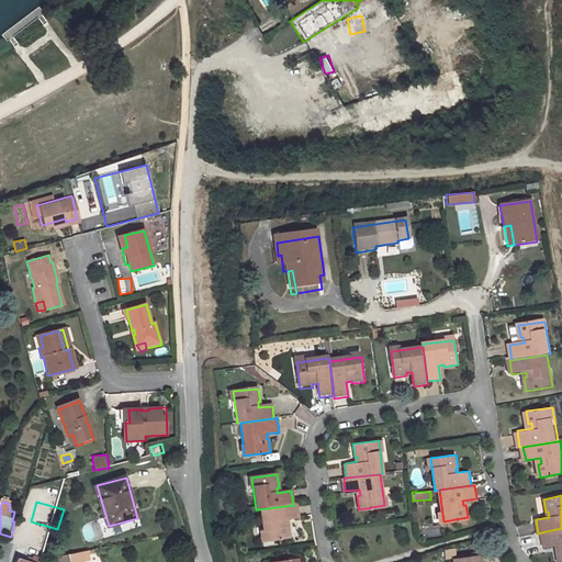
[(293,505),(259,509),(263,541),(289,538),(288,526),(285,526),(284,521),(299,519),(298,505),(293,505)]
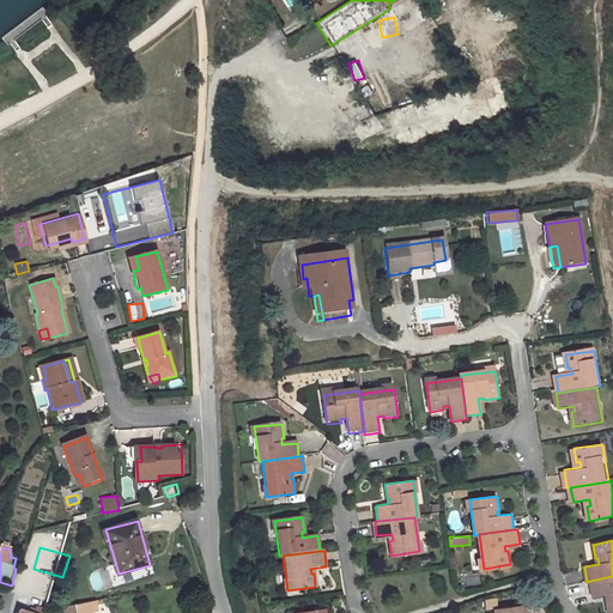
[(612,612),(612,576),(590,581),(594,596),(608,594),(610,601),(607,601),(608,612),(612,612)]
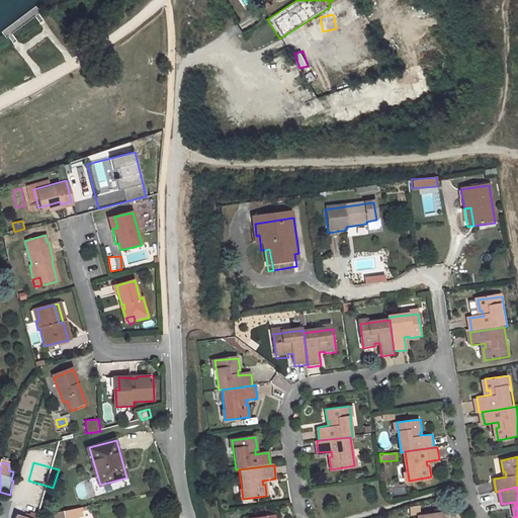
[(53,517),(83,517),(82,508),(53,513),(53,517)]
